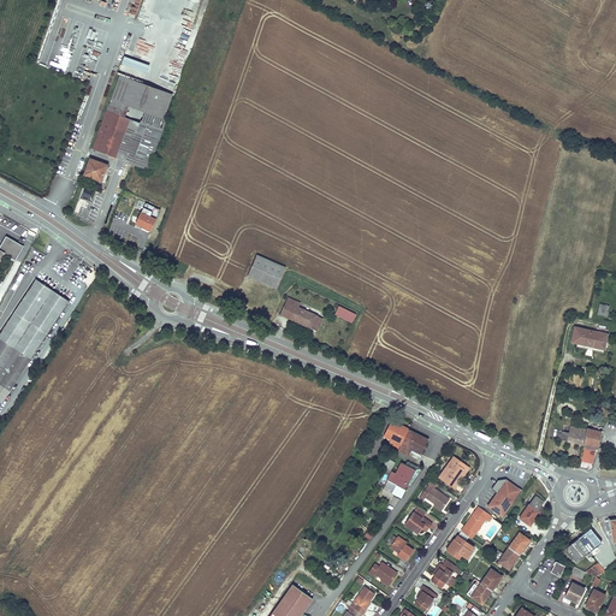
[(144,0),(140,13),(150,17),(157,0),(155,0),(144,0)]
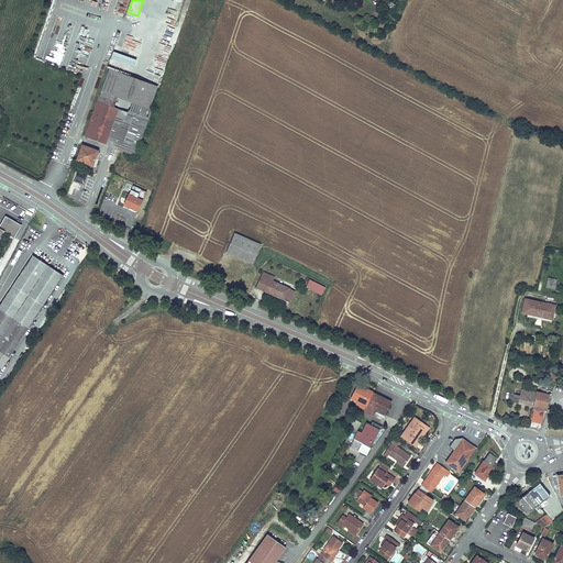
[(138,78),(110,68),(100,96),(98,101),(114,108),(117,101),(112,100),(114,96),(127,100),(133,102),(130,110),(134,112),(145,81),(138,78)]
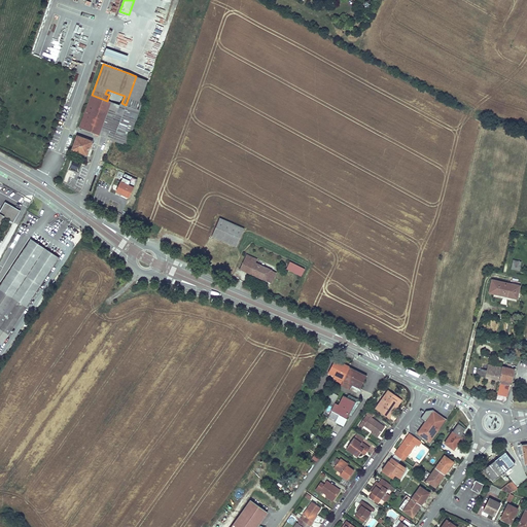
[(147,80),(136,76),(126,105),(140,110),(143,102),(140,101),(147,80)]
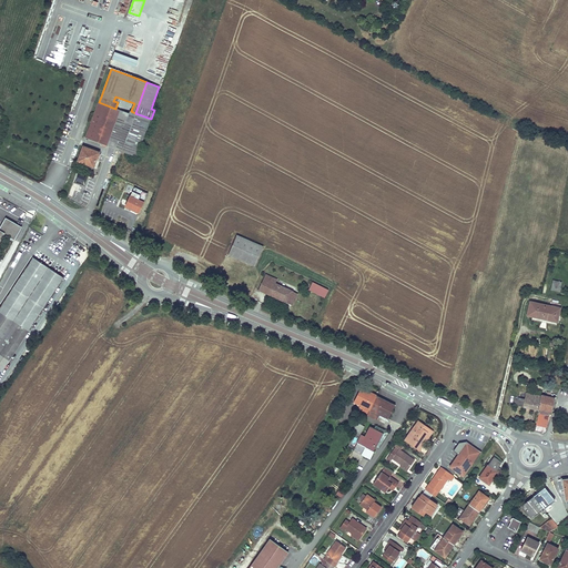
[(115,109),(99,102),(85,138),(108,145),(121,111),(115,109)]
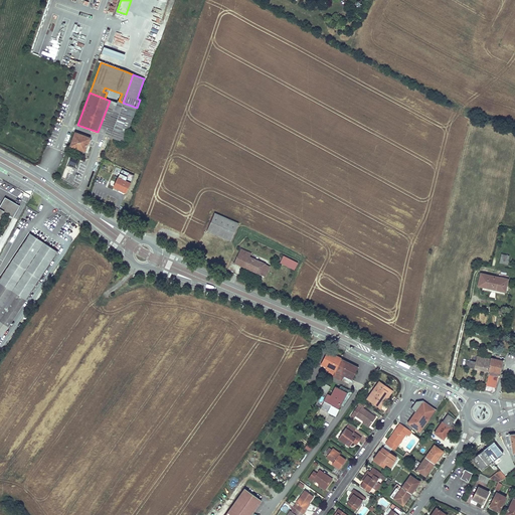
[(113,102),(110,101),(98,132),(102,133),(106,135),(117,103),(113,102)]
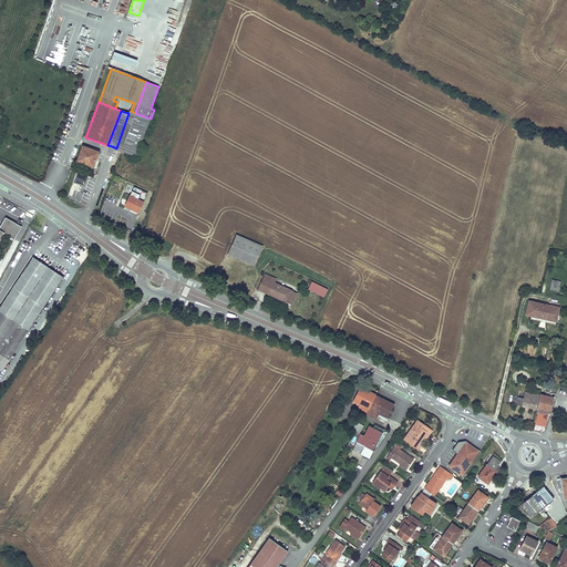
[(131,111),(130,111),(129,113),(116,148),(122,151),(135,113),(131,111)]
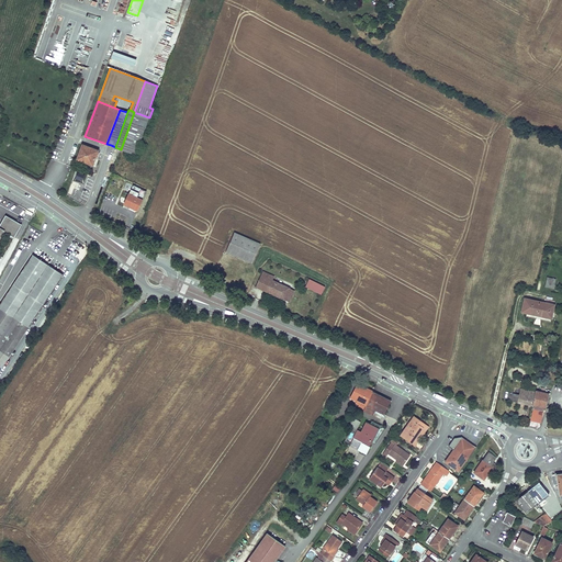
[(149,117),(134,112),(121,149),(136,155),(136,154),(137,152),(149,117)]
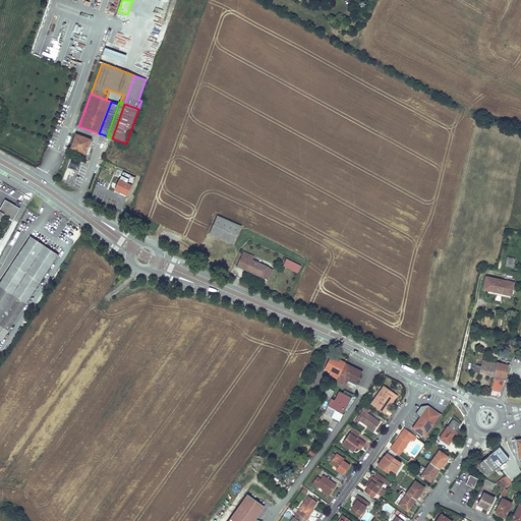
[(91,139),(76,134),(71,148),(85,153),(91,139)]
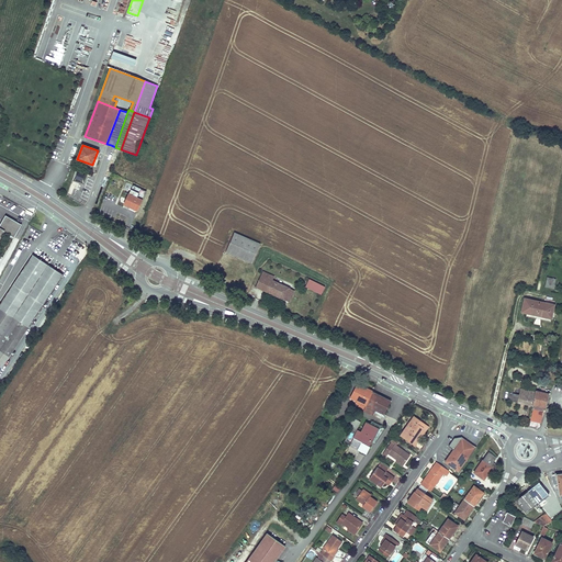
[(75,181),(83,183),(86,175),(77,172),(75,181)]
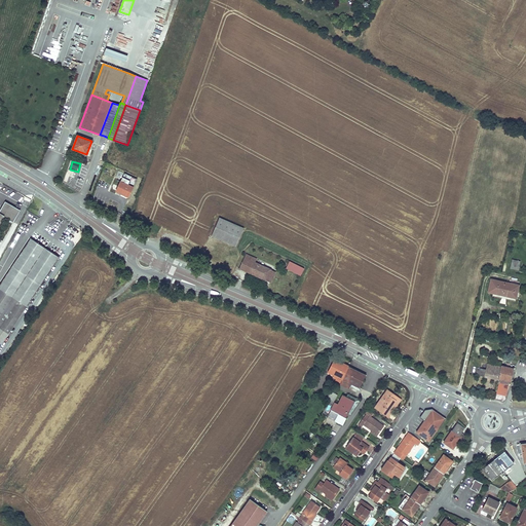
[(75,181),(76,171),(69,170),(67,180),(75,181)]
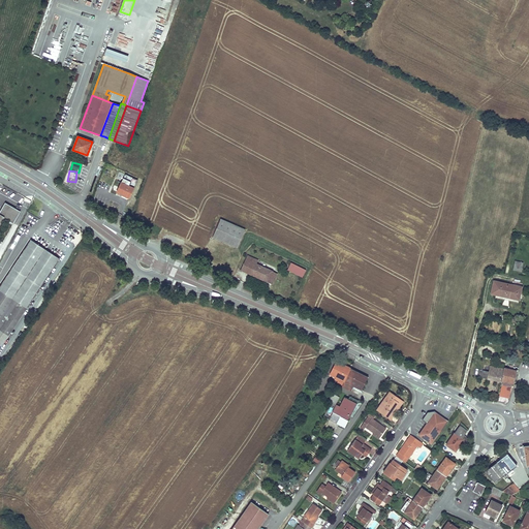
[(136,182),(125,176),(117,192),(122,195),(129,198),(136,182)]
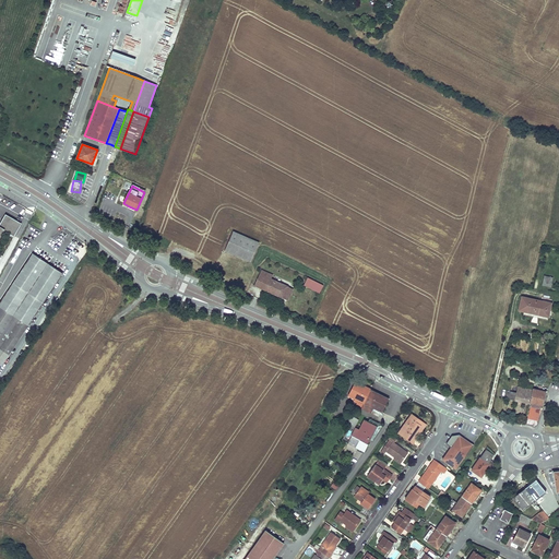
[(0,225),(0,236),(3,230),(13,236),(21,224),(6,216),(0,225)]
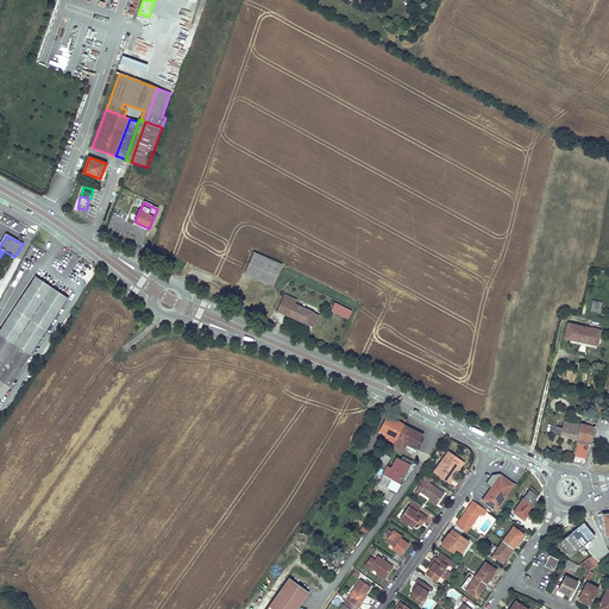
[(245,274),(274,286),(282,265),(253,252),(245,274)]
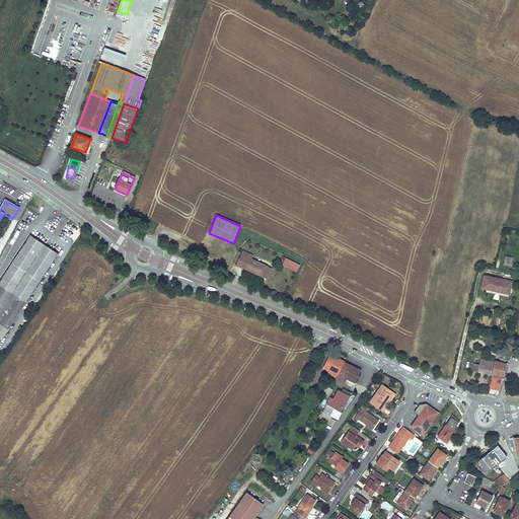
[(58,253),(30,236),(0,282),(0,284),(18,296),(7,312),(0,307),(0,323),(1,324),(9,329),(58,253)]
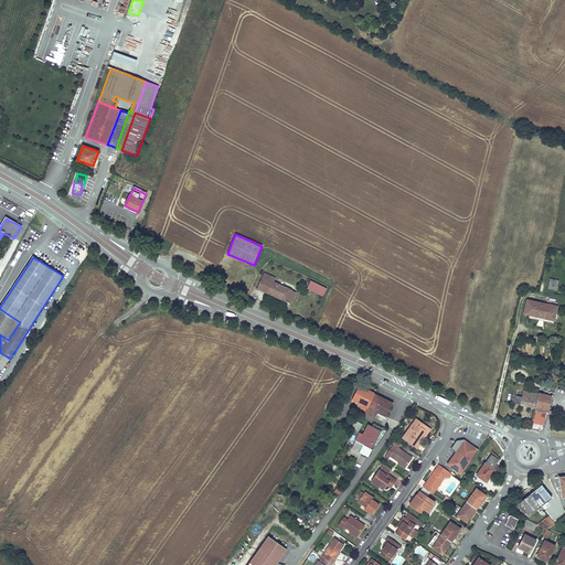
[(275,278),(264,274),(257,289),(268,294),(274,281),(275,278)]
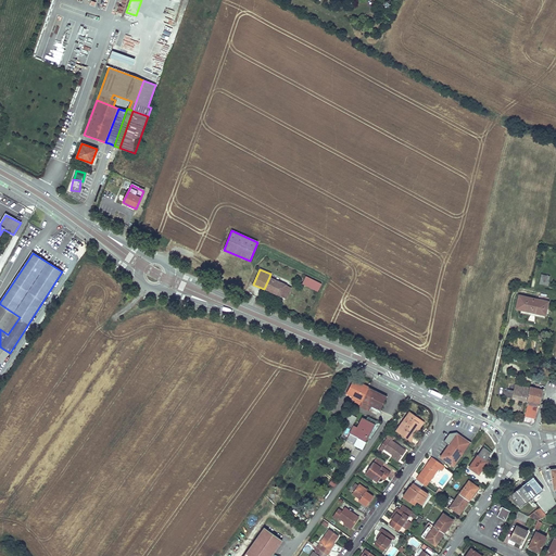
[(550,276),(542,275),(540,283),(547,286),(550,276)]
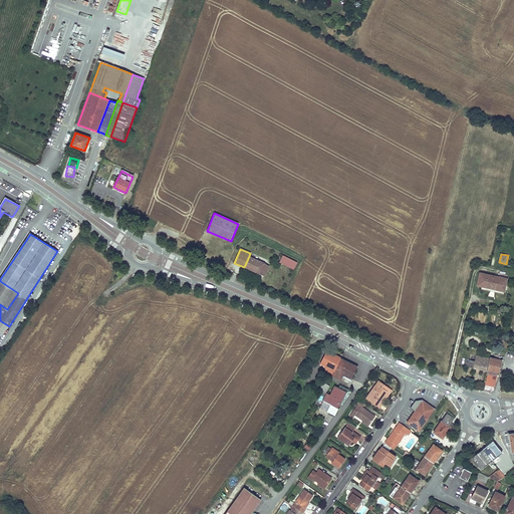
[(297,263),(283,255),(279,262),(294,269),(297,263)]
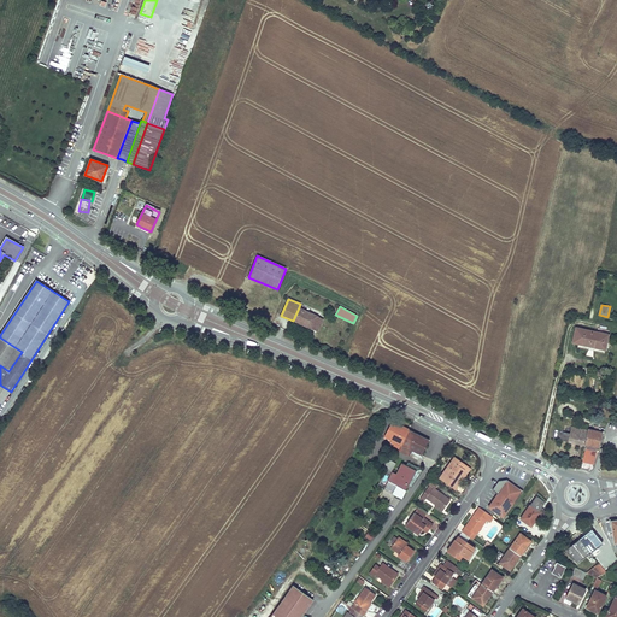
[(327,321),(299,307),(293,321),(312,329),(321,333),(327,321)]
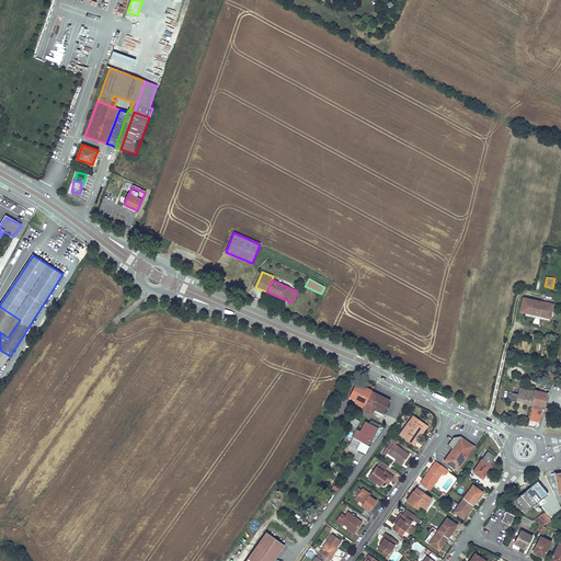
[(553,305),(524,298),(521,311),(550,318),(553,305)]
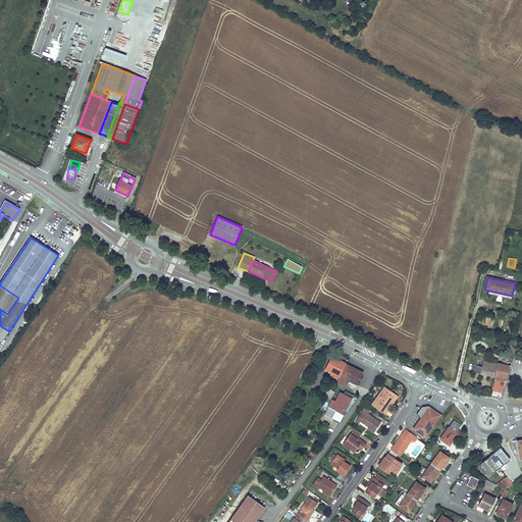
[(0,345),(9,331),(1,326),(0,326),(0,345)]
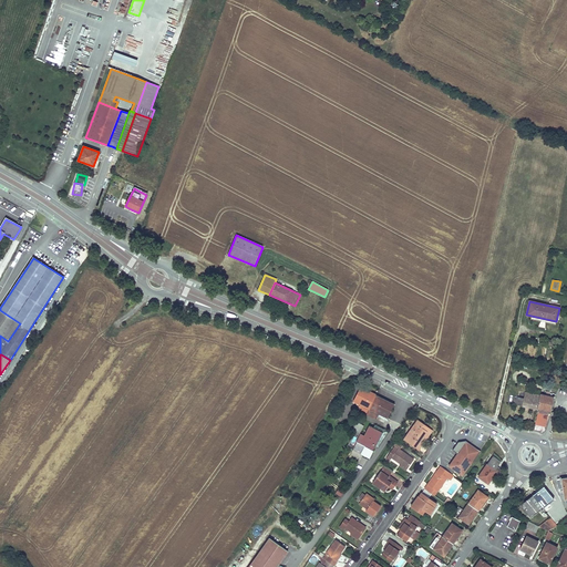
[(369,410),(377,395),(361,388),(353,401),(360,404),(359,408),(362,409),(362,411),(367,413),(369,410)]
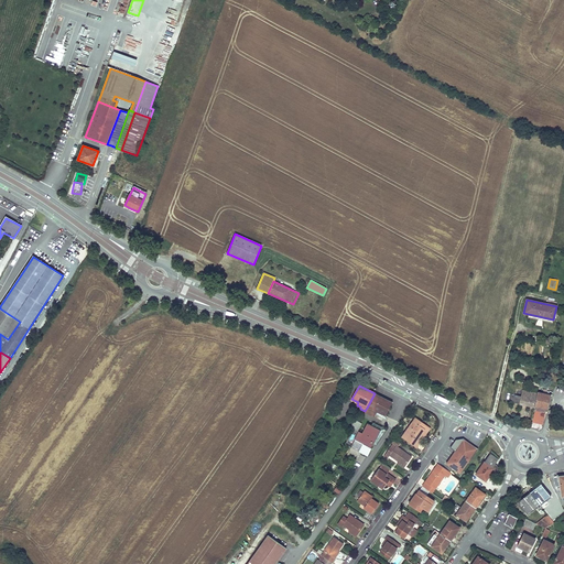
[(551,396),(538,392),(538,393),(522,390),(521,397),(516,396),(513,402),(548,410),(551,396)]
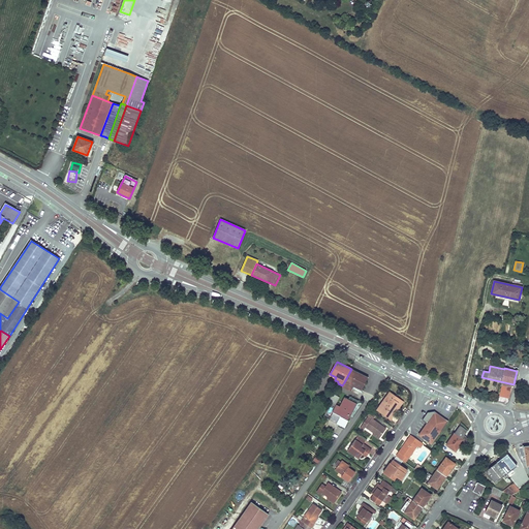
[(351,369),(344,382),(342,386),(351,392),(353,386),(362,391),(369,377),(351,369)]
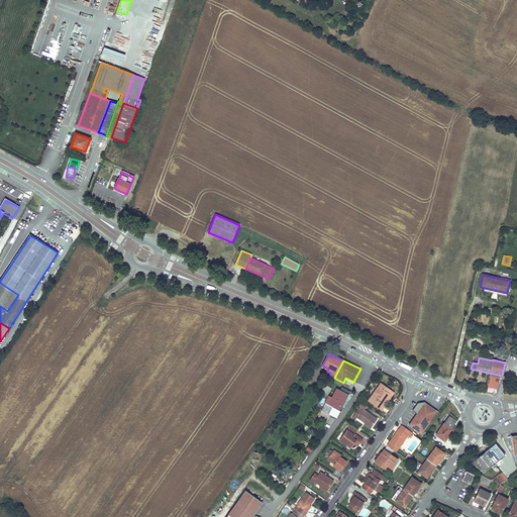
[(491,376),(488,387),(497,390),(500,378),(491,376)]
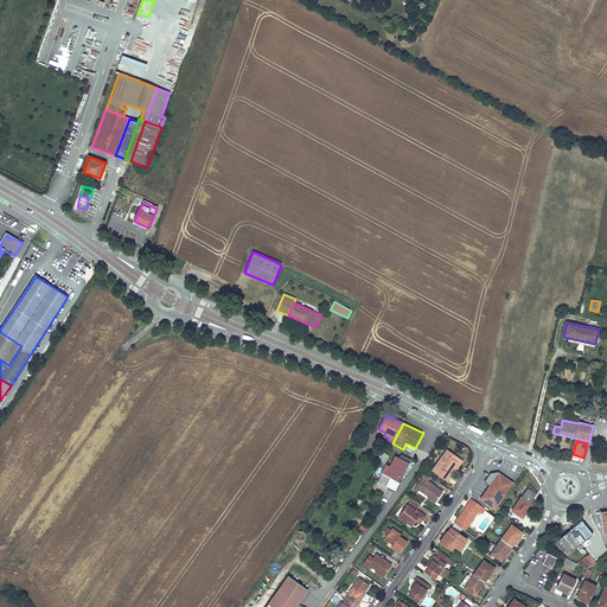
[(447,451),(434,470),(445,478),(457,461),(452,458),(454,454),(447,451)]
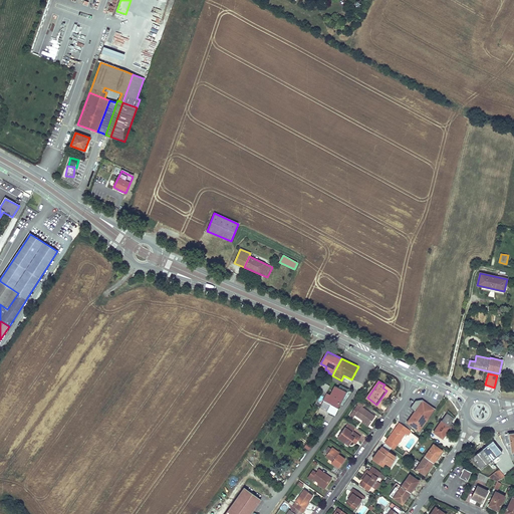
[(330,386),(323,382),(319,390),(322,392),(315,405),(316,405),(334,415),(346,392),(335,387),(330,396),(326,393),(330,386)]
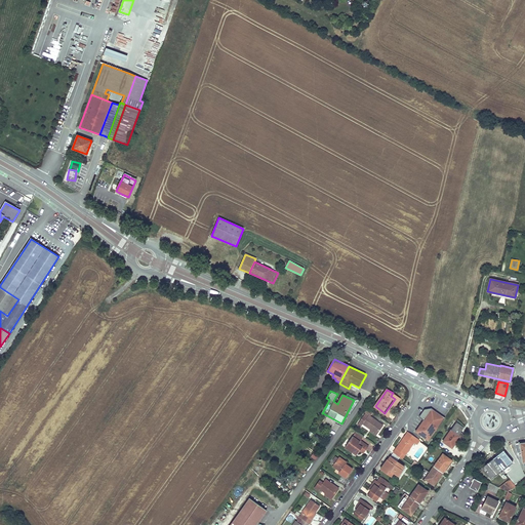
[(395,399),(385,413),(388,416),(400,399),(393,393),(391,396),(395,399)]
